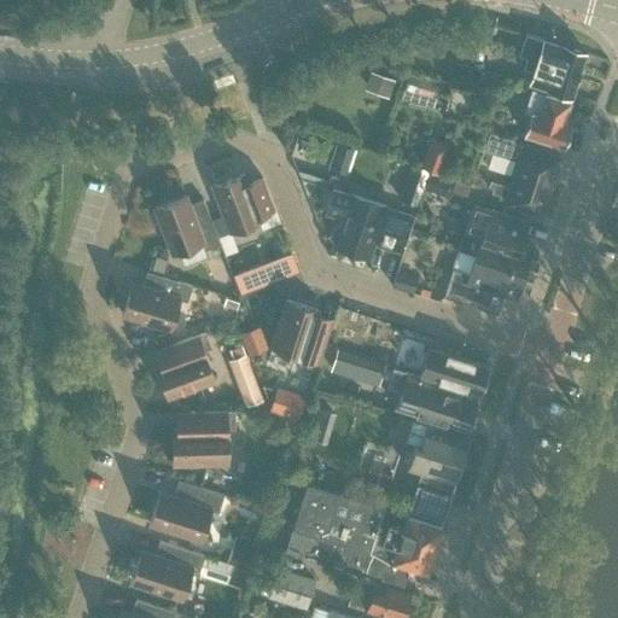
[(524,33),(517,54),(526,57),(523,66),(532,69),(529,82),(571,95),(586,52),(542,39),(524,33)]
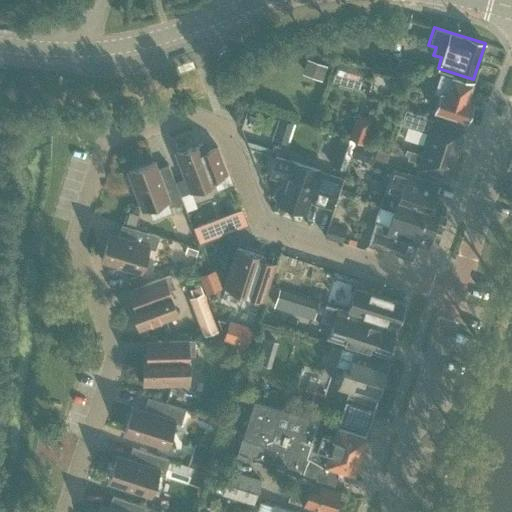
[(354,29),(339,31),(341,43),(356,40),(354,29)]
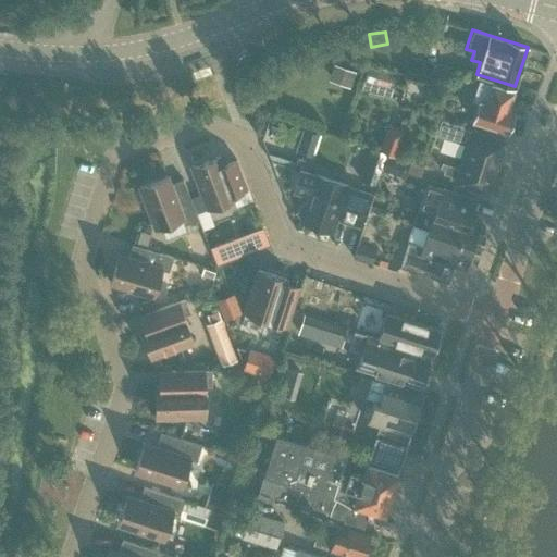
[(443,89),(447,75),(448,70),(412,59),(407,77),(443,89)]
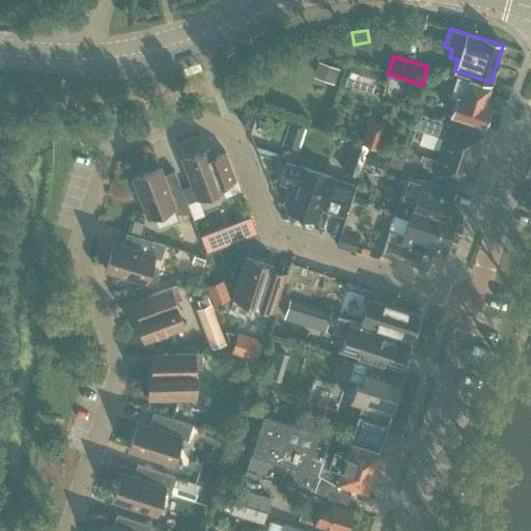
[(361,58),(355,67),(374,79),(381,70),(361,58)]
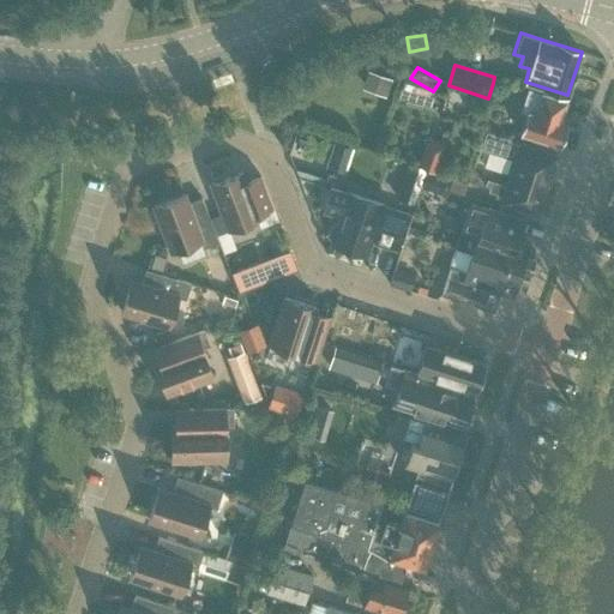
[(368,71),(363,83),(387,92),(392,79),(368,71)]
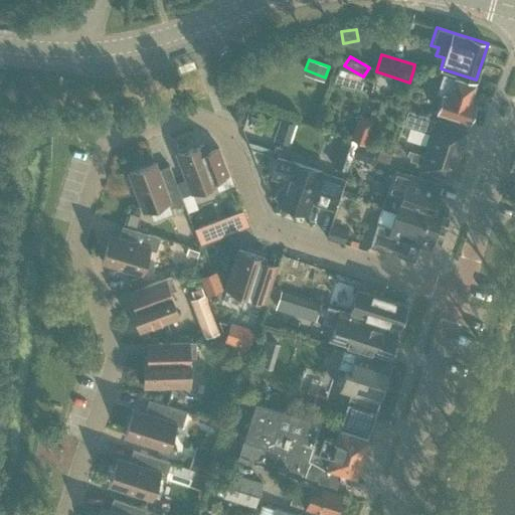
[(438,93),(443,94),(437,111),(470,122),(476,103),(469,101),(475,83),(455,77),(454,77),(444,74),(438,93)]
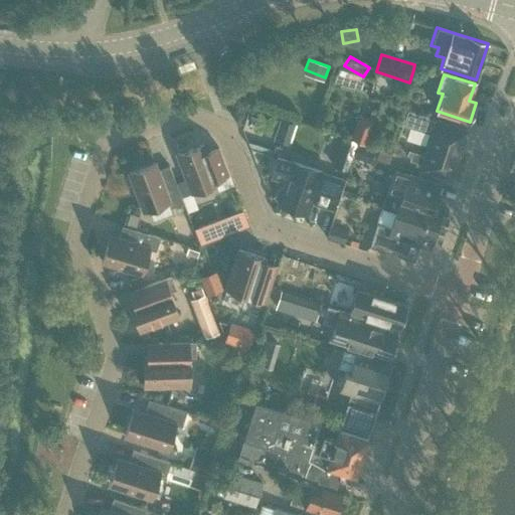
[(422,163),(420,170),(452,179),(467,131),(427,118),(427,116),(410,111),(404,126),(432,135),(425,155),(407,150),(406,154),(411,155),(409,159),(422,163)]
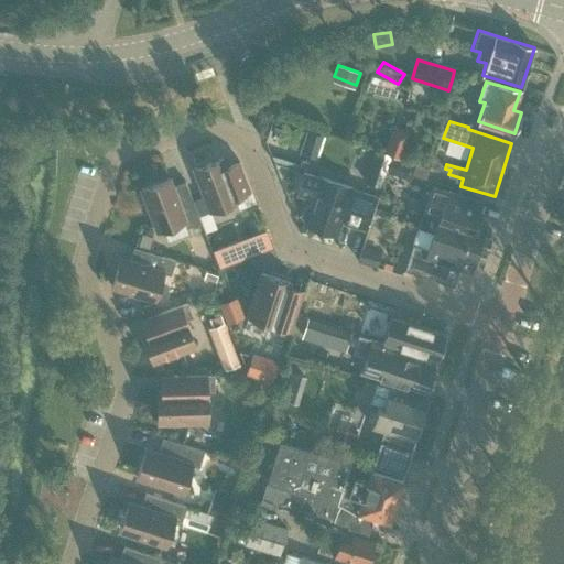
[(384,150),(393,153),(401,156),(410,131),(393,125),(384,150)]
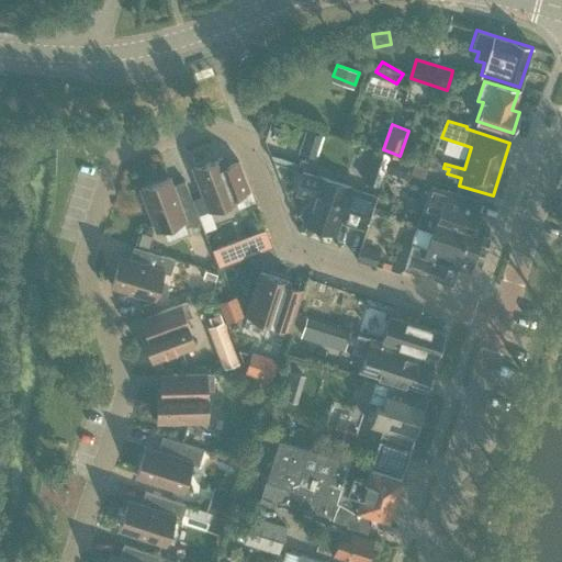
[(305,130),(299,152),(312,156),(319,134),(305,130)]
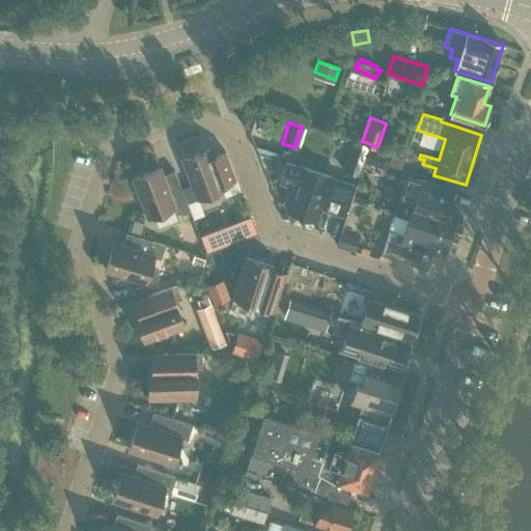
[(184,158),(193,184),(182,188),(188,202),(223,189),(226,195),(241,190),(226,151),(213,157),(208,148),(184,158)]
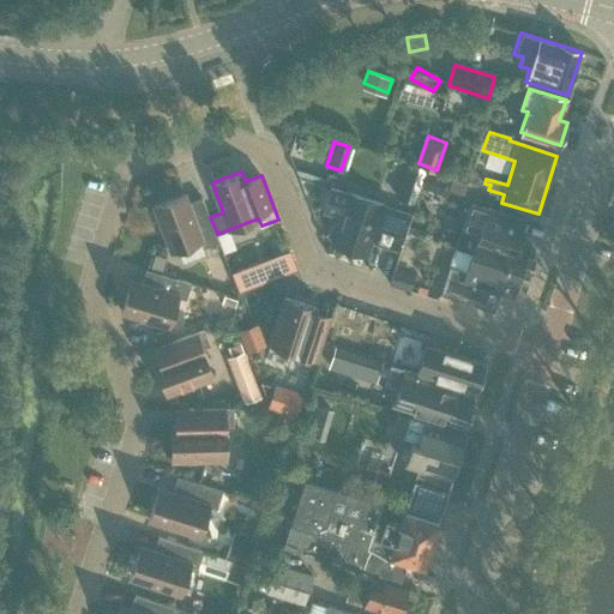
[(426,173),(421,186),(440,192),(444,179),(426,173)]
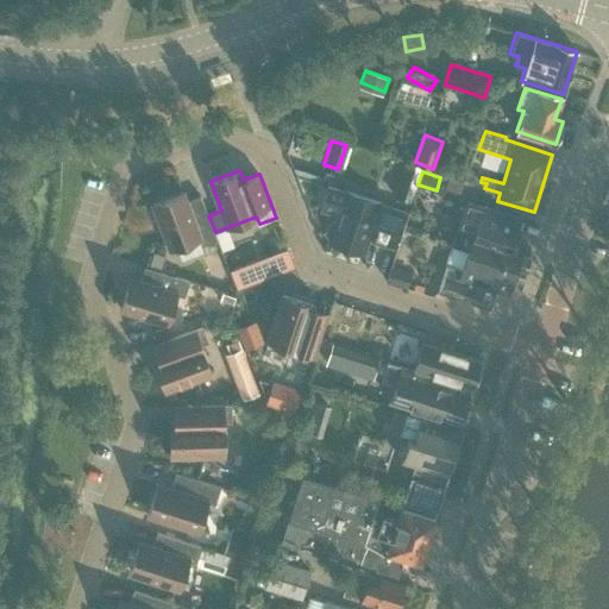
[(328,186),(321,208),(338,214),(336,223),(333,224),(331,225),(328,232),(331,237),(330,240),(333,243),(362,251),(365,238),(389,246),(400,211),(377,203),(377,201),(346,192),(328,186)]
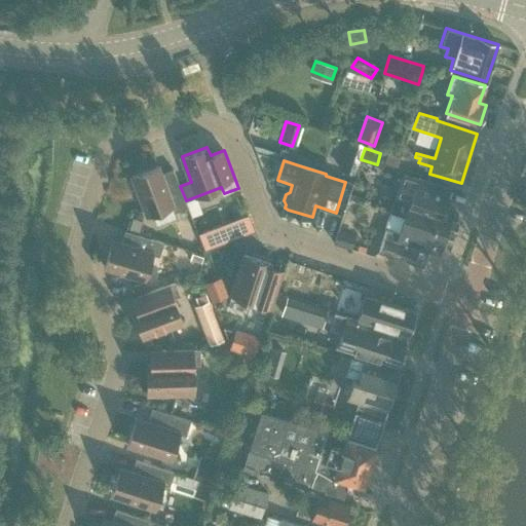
[(188,207),(186,200),(180,186),(174,168),(161,174),(158,165),(133,175),(148,215),(173,205),(175,212),(188,207)]
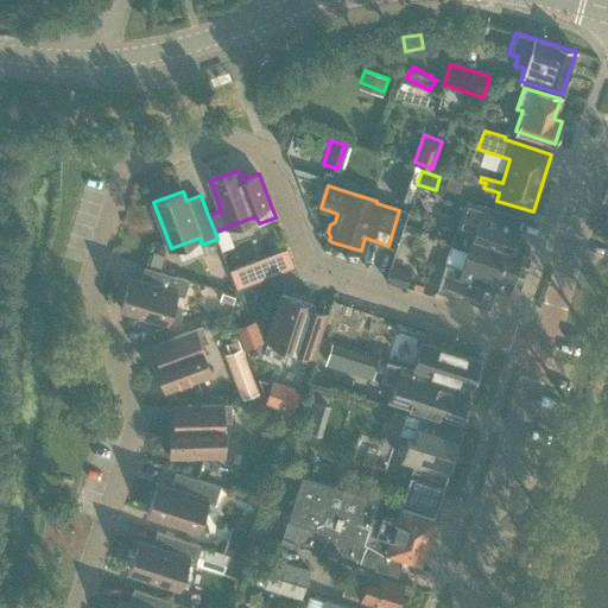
[(519,217),(466,200),(451,245),(515,266),(524,241),(512,238),(519,217)]
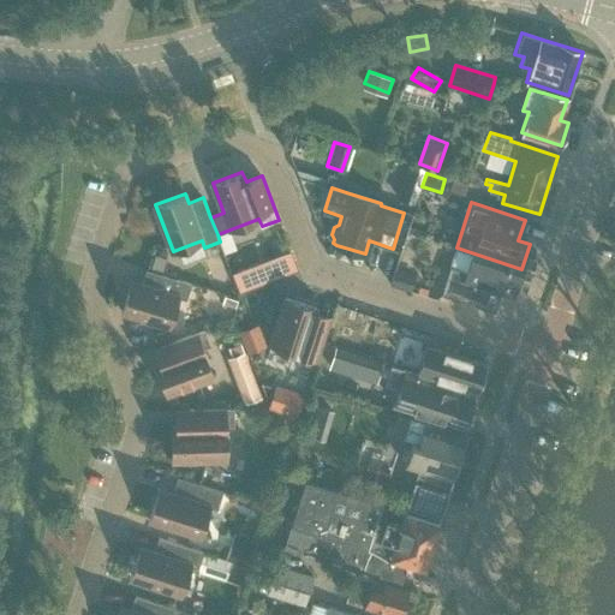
[(457,248),(442,294),(495,311),(502,291),(513,294),(521,269),(457,248)]
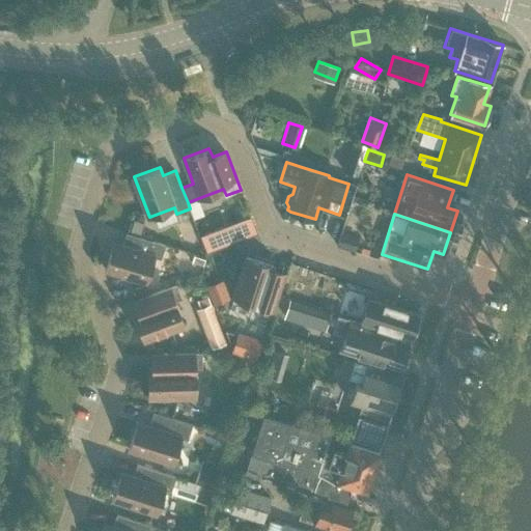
[(135,218),(131,231),(143,235),(147,222),(135,218)]
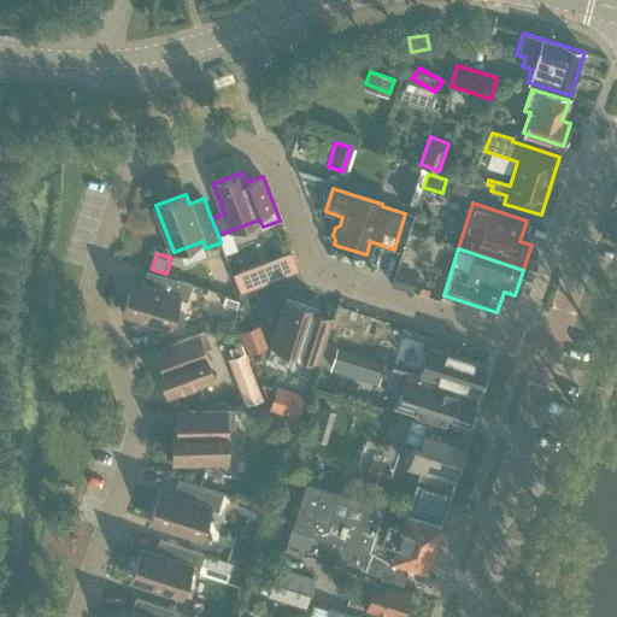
[(260,264),(234,275),(241,293),(268,282),(260,264)]
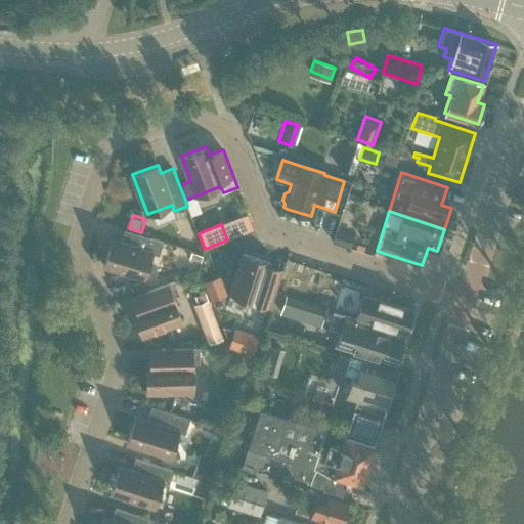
[(163,242),(125,229),(121,243),(112,239),(104,265),(144,278),(153,253),(159,255),(163,242)]
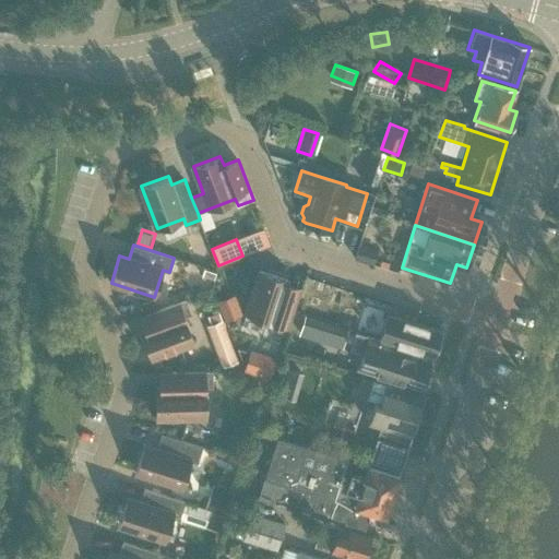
[(359,245),(355,258),(371,263),(376,250),(359,245)]
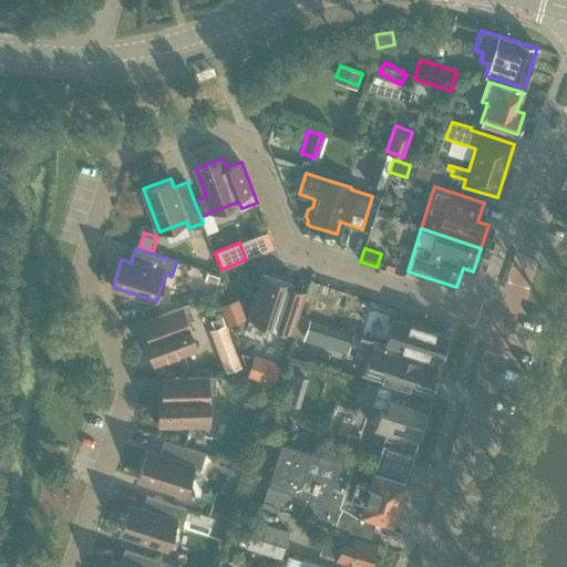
[(207,272),(205,280),(217,284),(219,276),(207,272)]
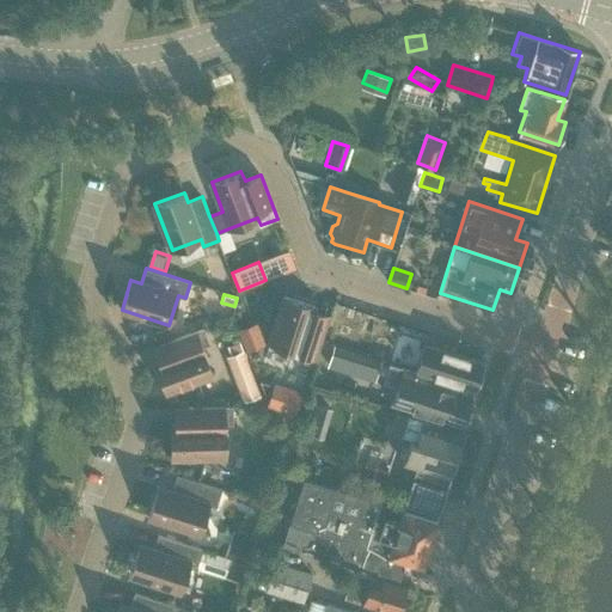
[(285,297),(269,343),(299,353),(297,360),(313,366),(330,316),(314,310),(316,306),(285,297)]
